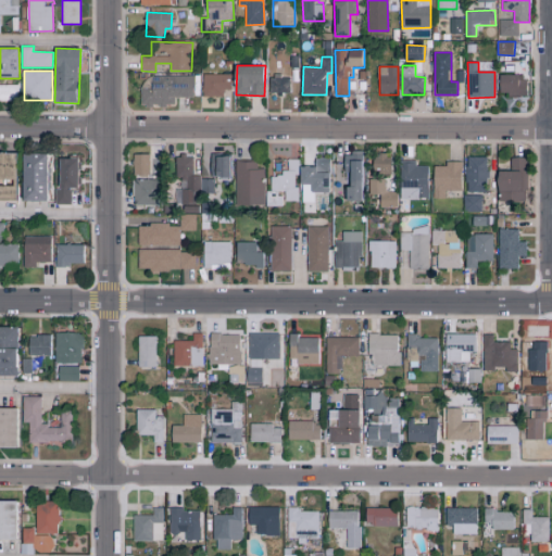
[(224,97),(224,89),(231,90),(233,74),(203,74),(203,97),(224,97)]
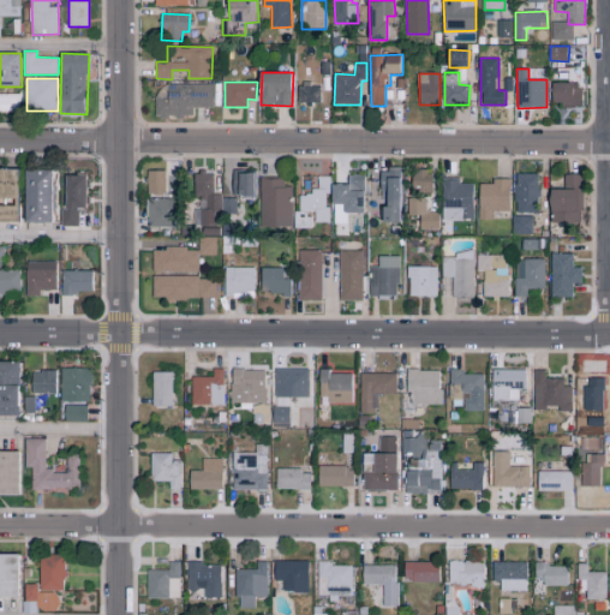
[(215,108),(214,83),(168,84),(168,97),(156,97),(156,115),(193,115),(193,108),(215,108)]
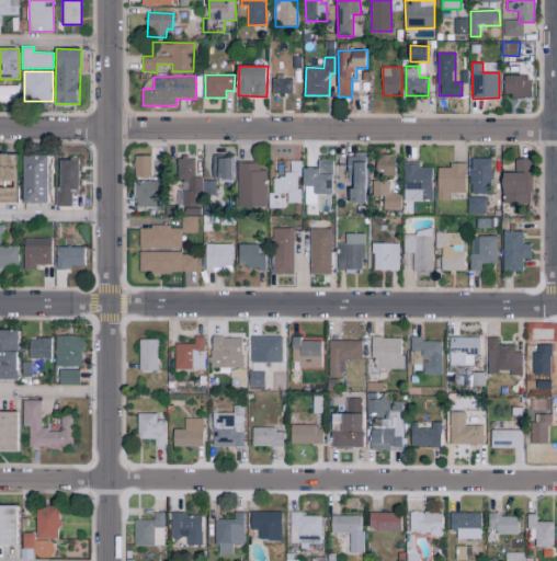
[(504,96),(525,96),(525,90),(530,90),(531,76),(506,76),(504,96)]
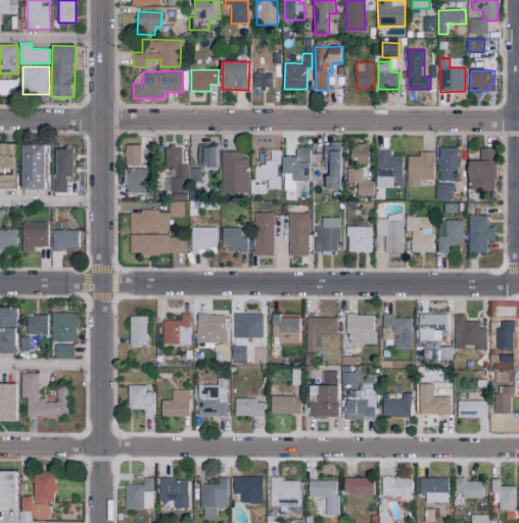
[(273,73),(254,72),(253,88),(273,88),(273,73)]
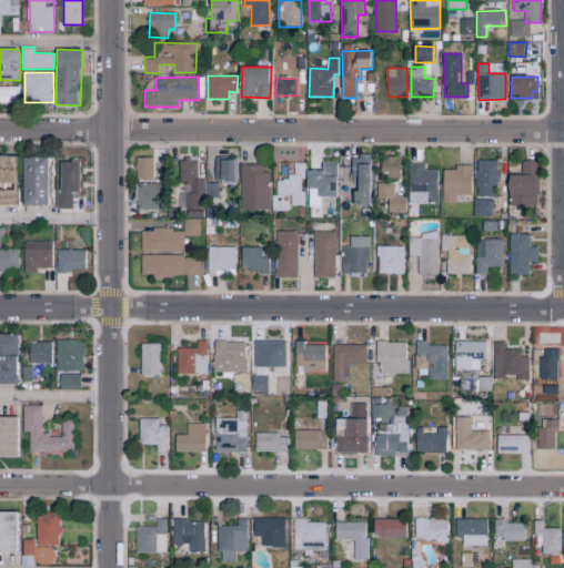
[(20,87),(0,85),(0,102),(20,103),(20,87)]
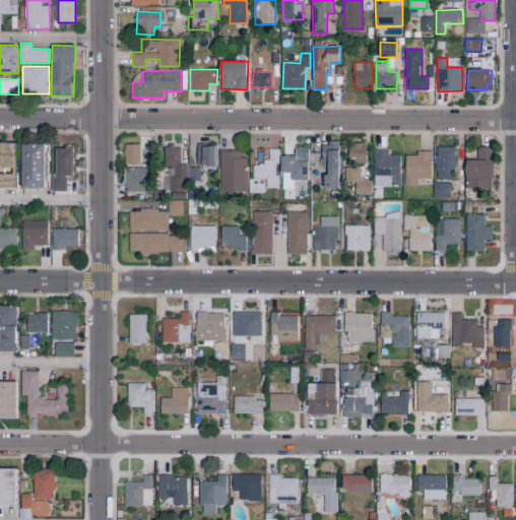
[(0,142),(0,187),(16,188),(17,143),(0,142)]
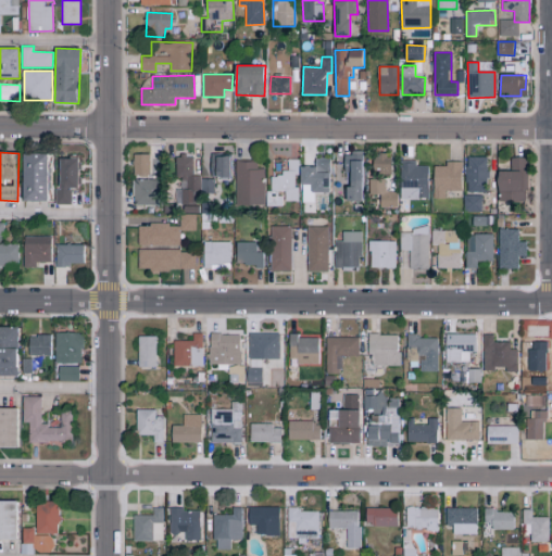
[(345,153),(346,173),(351,172),(351,187),(347,187),(348,201),(364,201),(363,152),(345,153)]
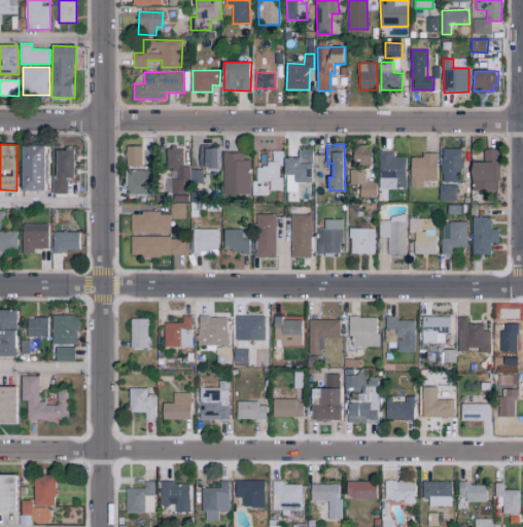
[(23,190),(46,190),(46,146),(24,145),(23,190)]
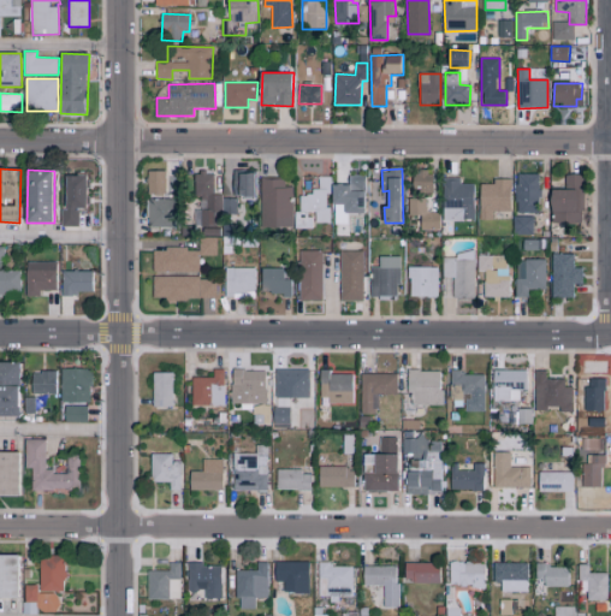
[(166,171),(148,171),(148,194),(166,194),(166,171)]
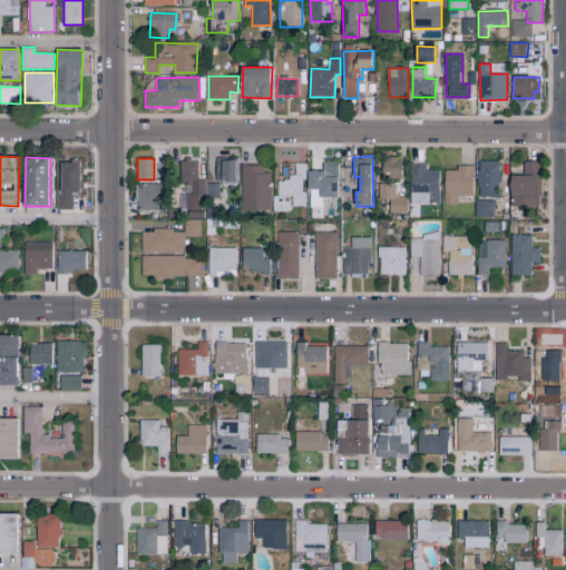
[(382,159),(383,178),(401,178),(401,158),(382,159)]
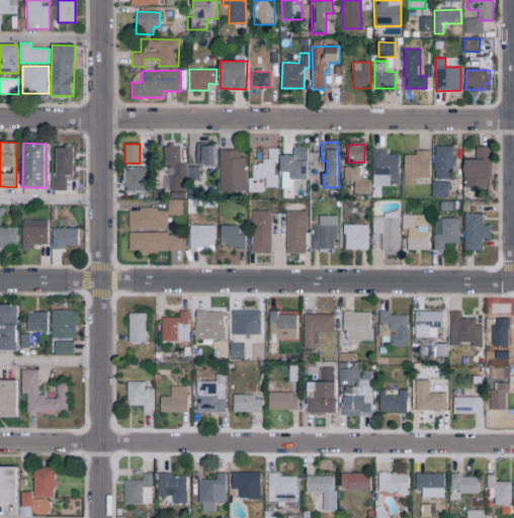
[(216,145),(197,146),(197,166),(216,165),(216,145)]
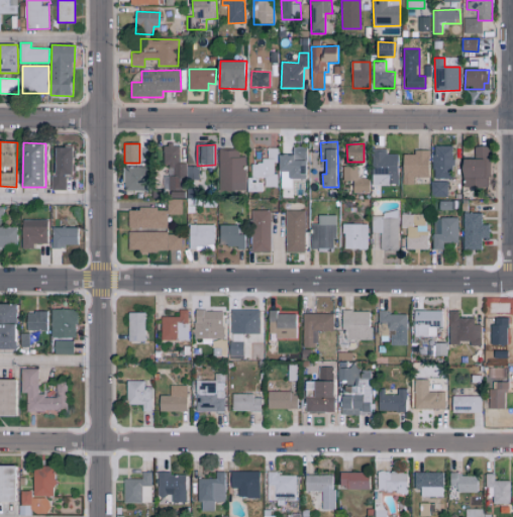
[(200,166),(180,166),(180,145),(164,145),(164,166),(169,166),(169,190),(186,190),(186,180),(200,180),(200,166)]
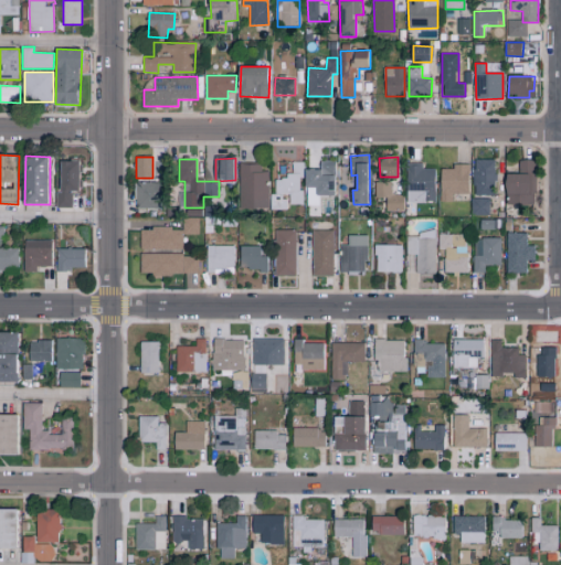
[(496,159),(475,160),(475,195),(497,195),(496,159)]
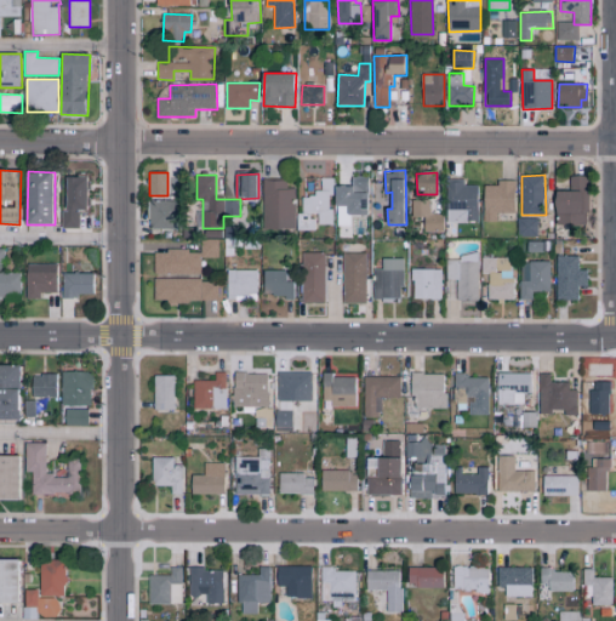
[(369,215),(369,176),(353,176),(353,186),(336,186),(337,206),(349,206),(349,215),(369,215)]
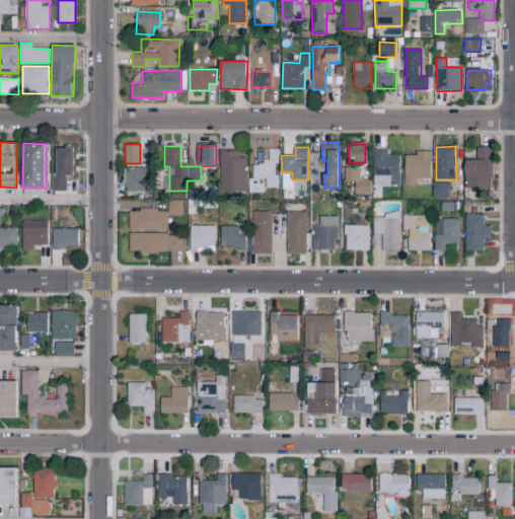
[(493,147),(477,147),(476,160),(466,160),(465,188),(492,189),(493,147)]
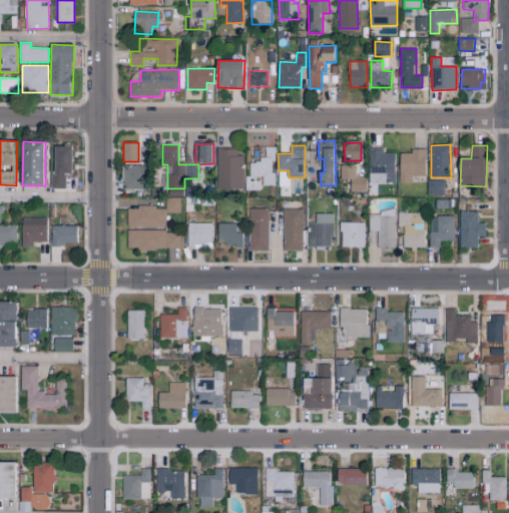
[(54,146),(53,188),(66,188),(66,178),(72,178),(73,146),(54,146)]
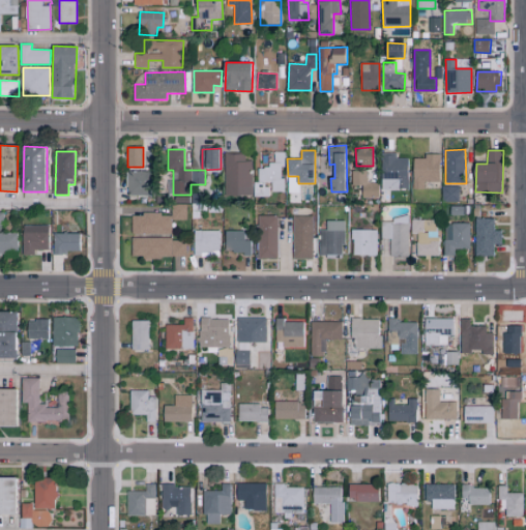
[(286,151),(274,151),(274,166),(259,166),(259,182),(271,182),(271,192),(284,192),(284,167),(286,167),(286,151)]
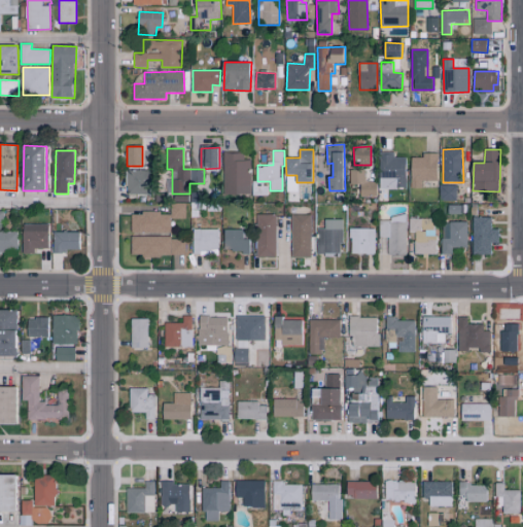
[(406,157),(395,157),(395,152),(380,152),(380,189),(407,189),(406,157)]
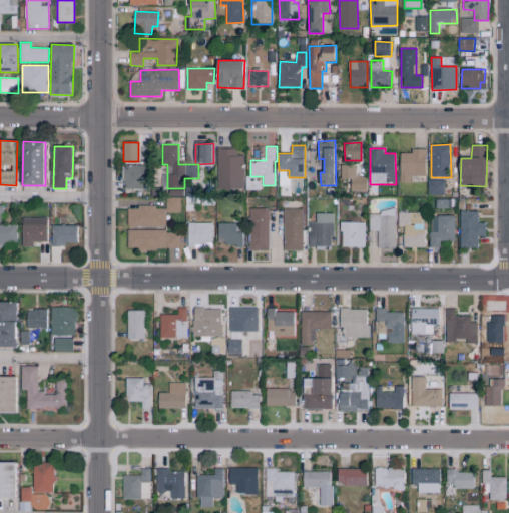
[(401,182),(412,183),(412,175),(426,176),(427,149),(412,148),(412,153),(401,153),(401,182)]
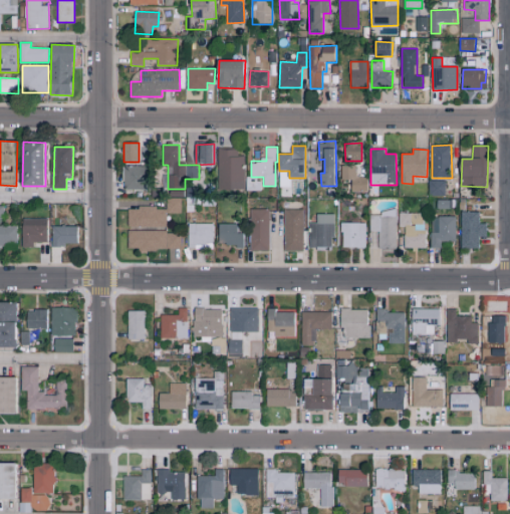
[(219,190),(245,190),(245,157),(238,157),(238,150),(218,150),(219,190)]
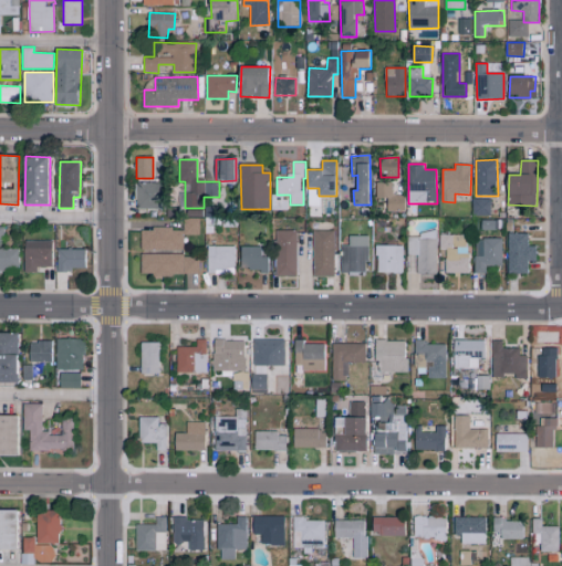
[(160,182),(135,184),(136,209),(162,208),(160,182)]
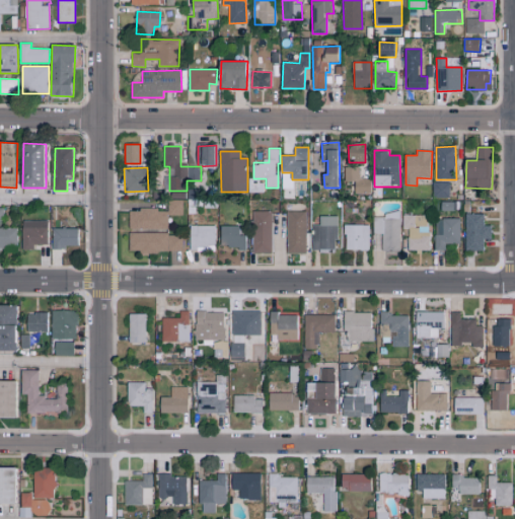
[(433,199),(450,199),(450,182),(434,182),(433,199)]
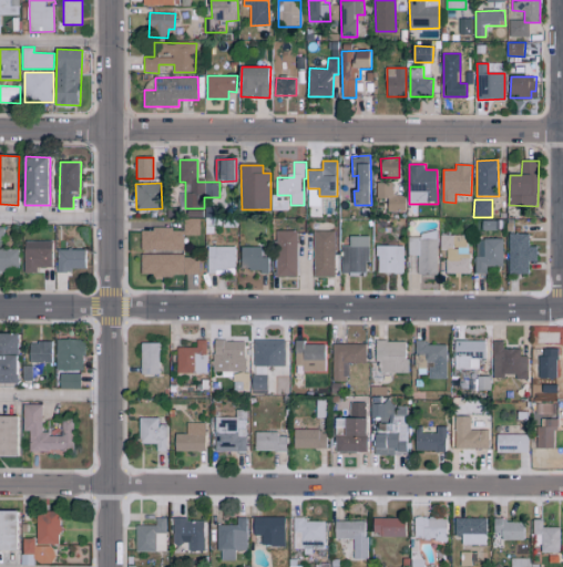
[(141,250),(184,251),(184,235),(200,235),(200,220),(184,220),(184,229),(142,228),(141,250)]
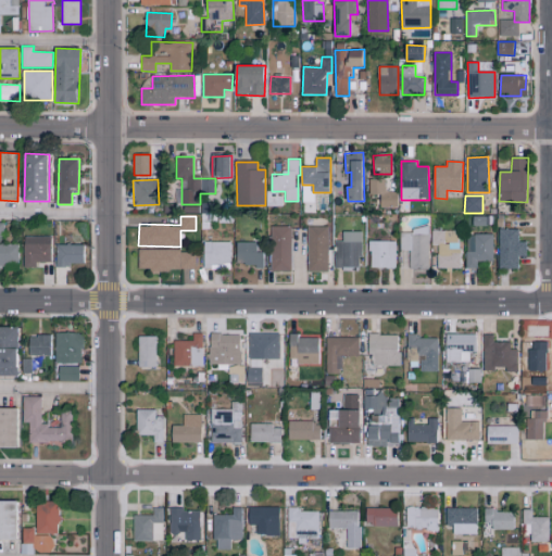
[(291,272),(291,226),(271,226),(272,272),(291,272)]
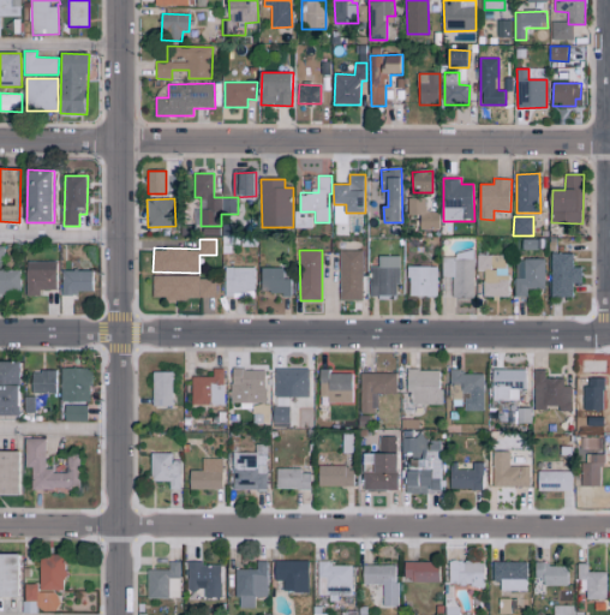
[(363,250),(340,251),(341,300),(363,300),(363,250)]
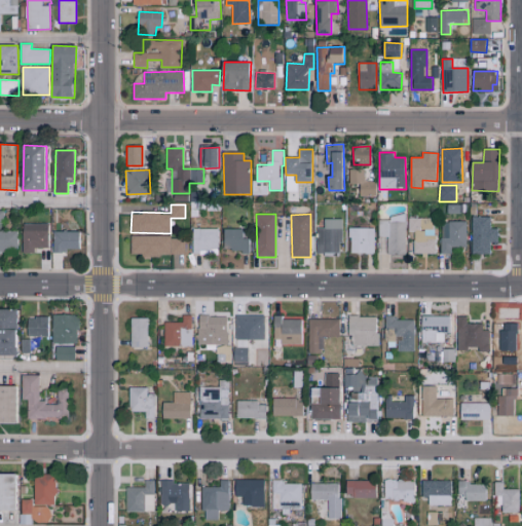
[(472,254),(491,254),(491,242),(498,242),(498,229),(491,229),(491,217),(473,217),(472,254)]
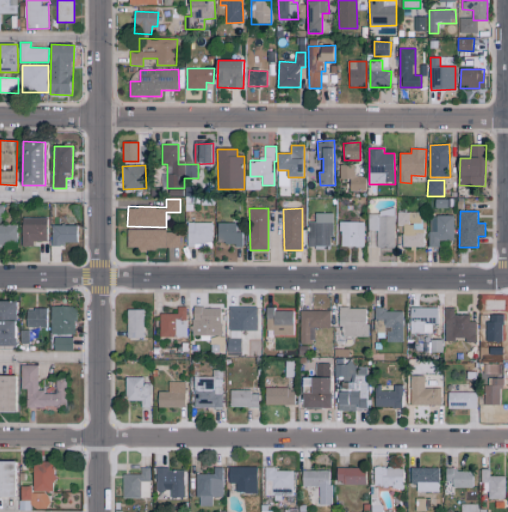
[(369,212),(369,231),(377,231),(377,248),(395,248),(395,212),(369,212)]
